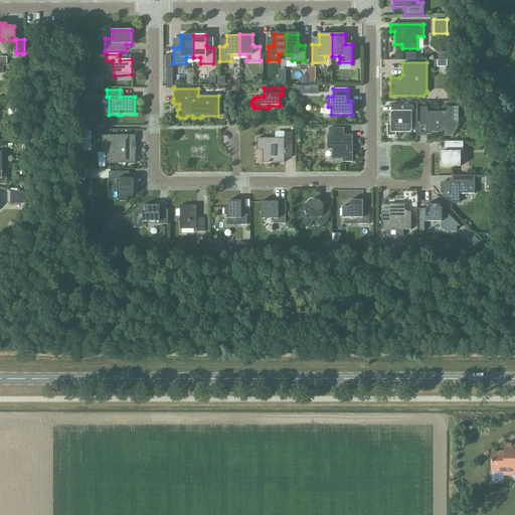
[(392,112),(390,114),(390,124),(388,124),(388,134),(396,134),(396,132),(409,132),(410,131),(410,112),(413,112),(413,105),(392,105),(392,112)]
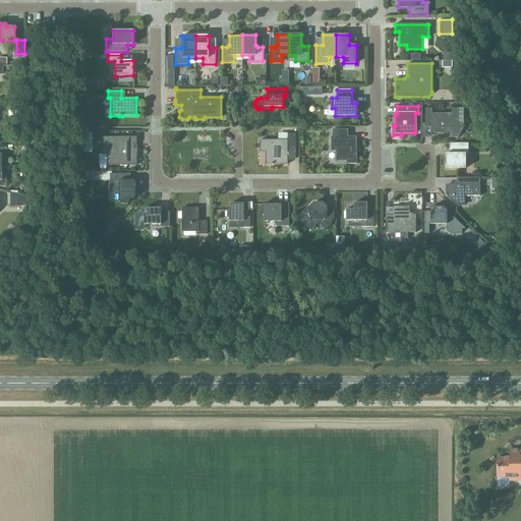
[(431,133),(448,133),(448,137),(458,137),(464,126),(458,122),(458,108),(451,108),(451,113),(431,113),(431,108),(424,109),(424,127),(431,127),(431,133)]
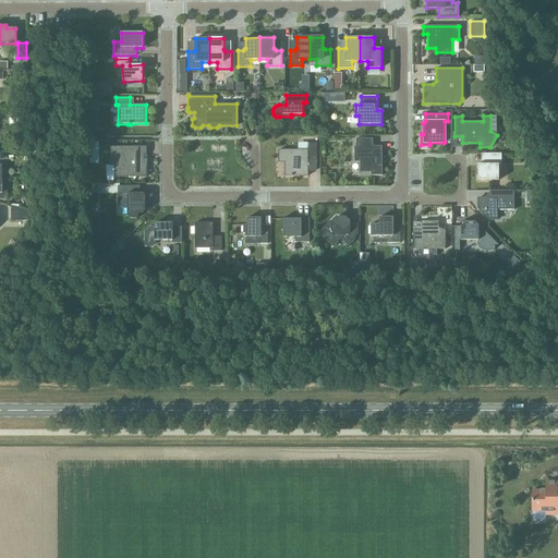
[(371,172),(371,176),(381,176),(381,146),(373,146),(373,138),(356,138),(356,146),(354,146),(354,162),(360,162),(360,172),(371,172)]
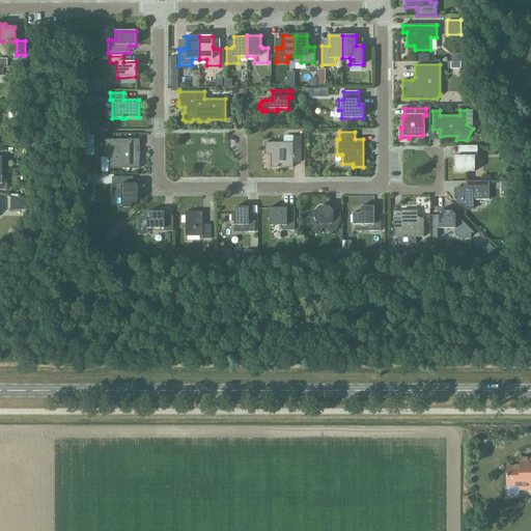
[(264,143),(264,155),(271,155),(271,168),(292,167),(292,152),(301,152),(301,136),(292,136),(292,142),(264,143)]
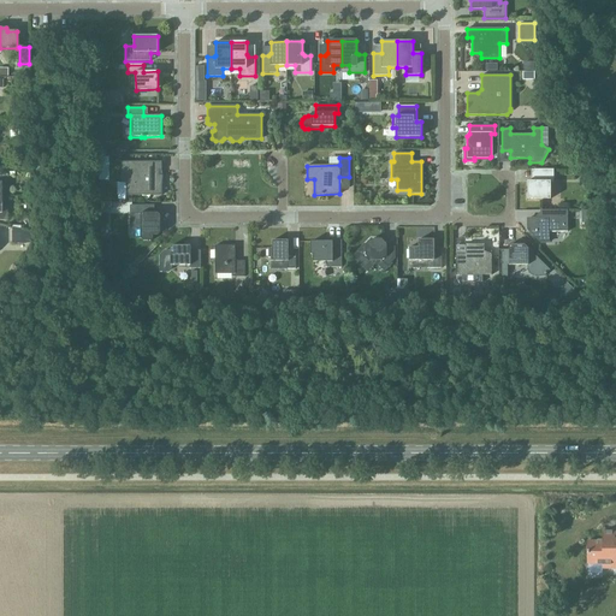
[(120,161),(120,183),(125,183),(125,195),(161,195),(161,185),(163,176),(159,176),(159,171),(161,171),(161,161),(125,161),(120,161)]
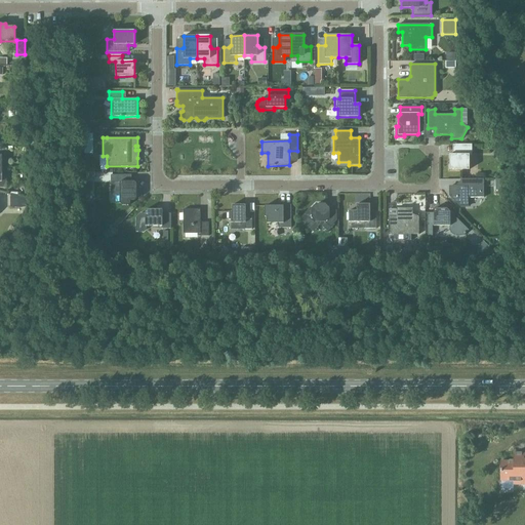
[(456,155),(449,155),(449,169),(469,169),(469,156),(472,156),(472,145),(456,145),(456,155)]
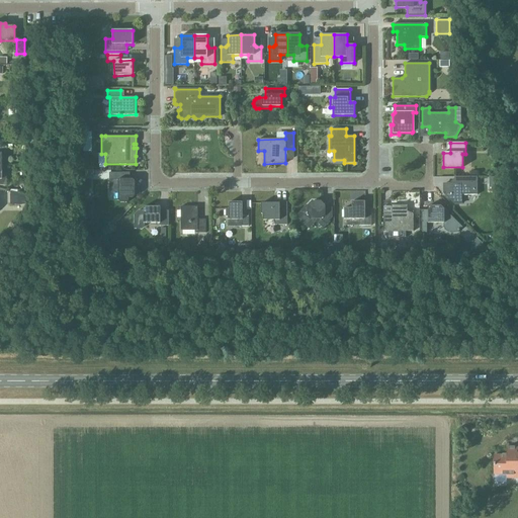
[(120,202),(126,202),(128,200),(128,198),(133,198),(135,195),(135,181),(133,179),(125,179),(125,172),(109,173),(109,179),(118,179),(118,200),(120,202)]
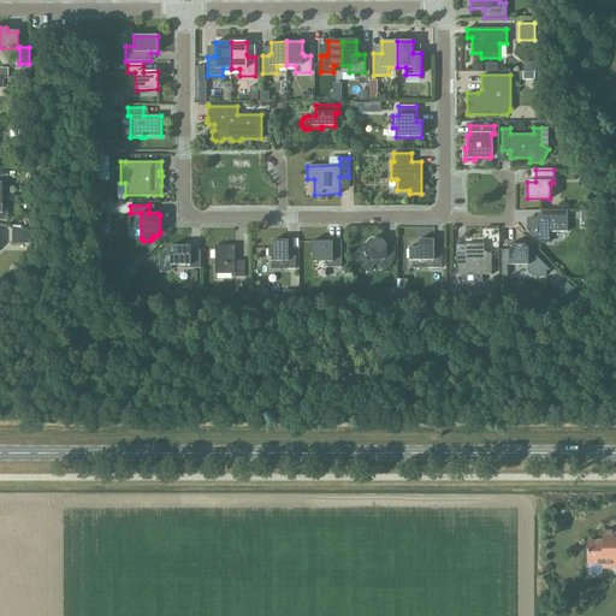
[(540,219),(527,219),(528,230),(542,243),(549,243),(549,232),(567,232),(567,211),(540,211),(540,219)]
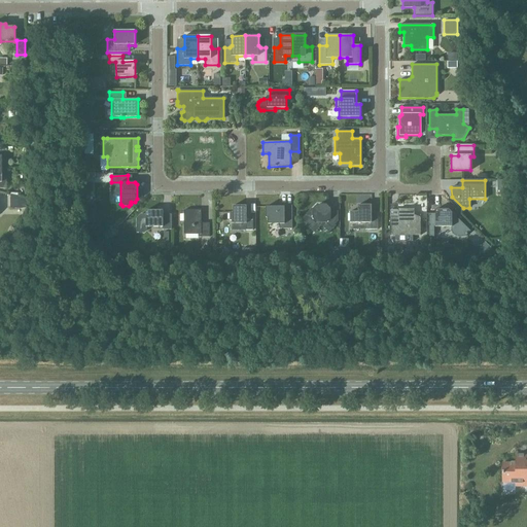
[(26,199),(9,195),(9,208),(26,208),(26,199)]
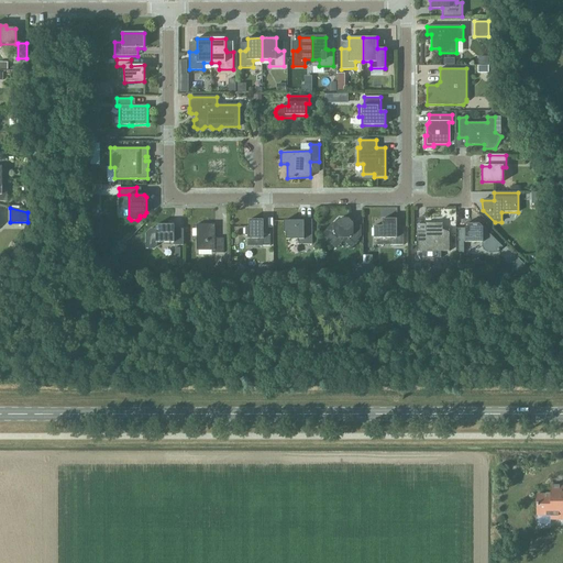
[(354,244),(361,236),(361,225),(353,225),(353,223),(349,219),(339,219),(323,234),(333,244),(340,239),(348,239),(354,244)]
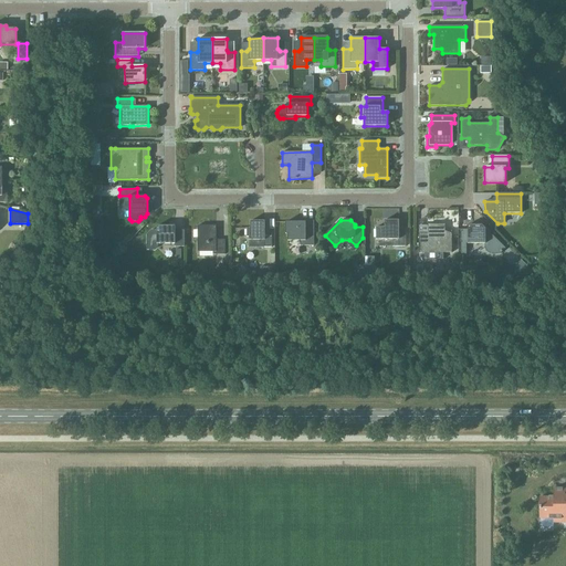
[(406,233),(399,233),(399,220),(385,220),(385,228),(376,228),(376,240),(392,240),(392,247),(406,247),(406,233)]
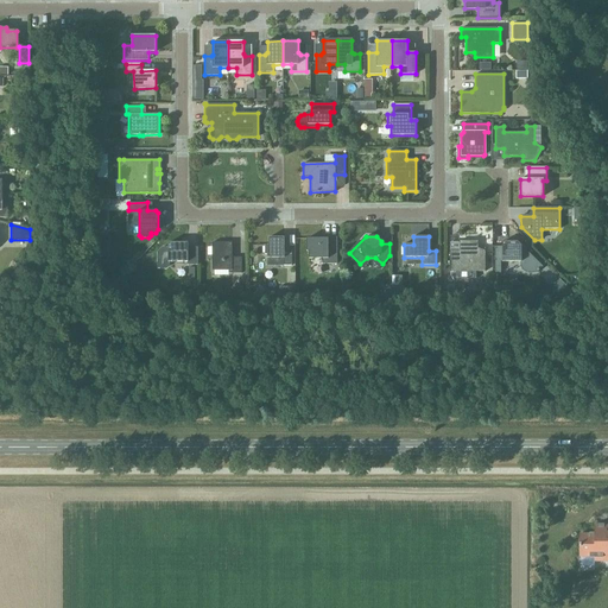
[(291,251),(284,251),(284,238),(268,238),(268,245),(267,245),(265,245),(265,254),(267,254),(267,258),(284,258),(284,266),(291,266),(291,251)]
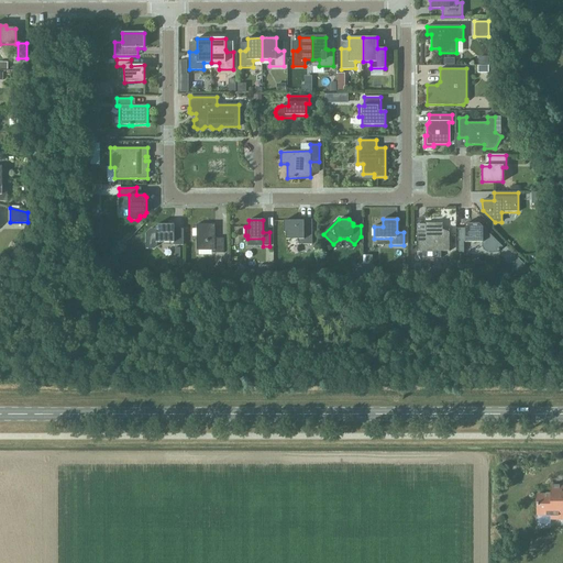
[(299,244),(312,244),(312,220),(304,220),(304,221),(284,221),(284,232),(286,232),(286,240),(299,240),(299,244)]
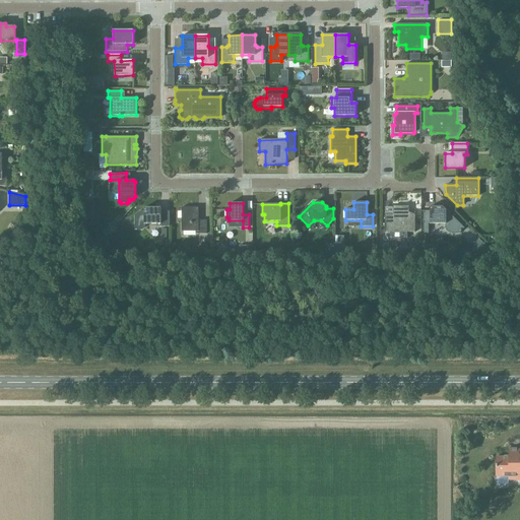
[(414,217),(408,217),(408,206),(393,206),(393,214),(385,214),(385,233),(389,233),(389,239),(407,239),(407,233),(414,233),(414,217)]
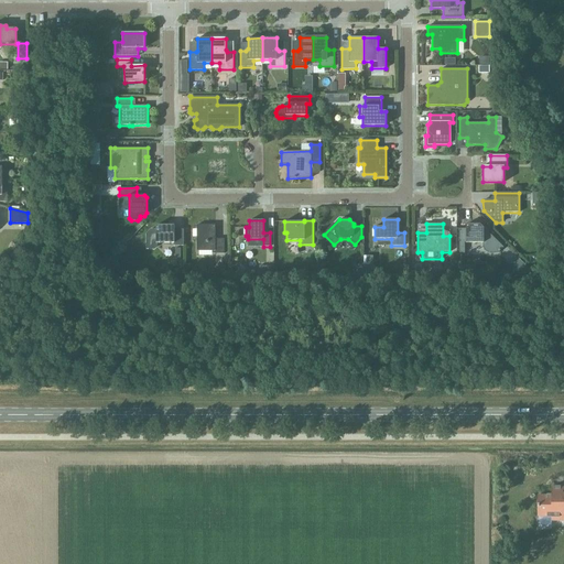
[(503,248),(487,231),(484,231),(484,228),(480,224),(466,225),(466,229),(458,229),(459,253),(465,253),(464,243),(483,242),(483,247),(486,250),(489,253),(498,253),(503,248)]
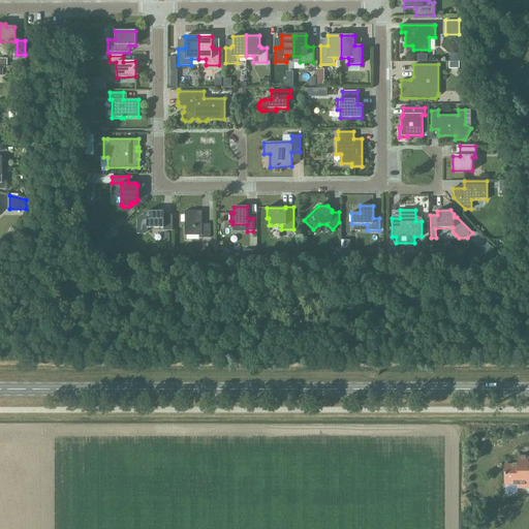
[(162,228),(162,230),(173,230),(172,215),(163,215),(163,211),(147,211),(147,215),(142,215),(136,219),(136,234),(144,234),(148,230),(147,228),(162,228)]
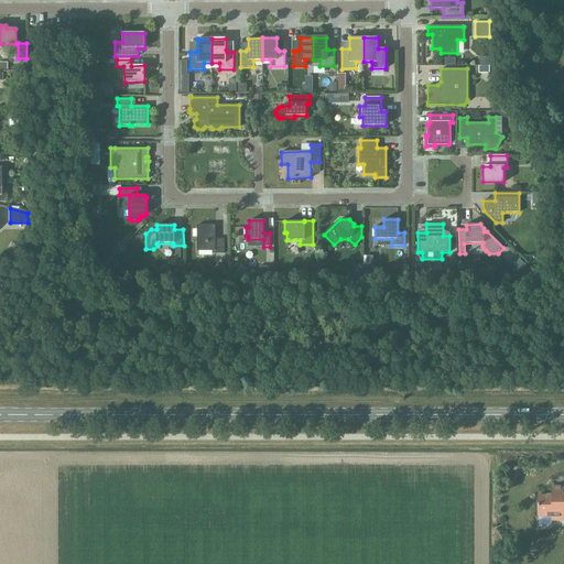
[(215,253),(224,253),(224,239),(215,239),(215,225),(197,225),(197,251),(215,251),(215,253)]
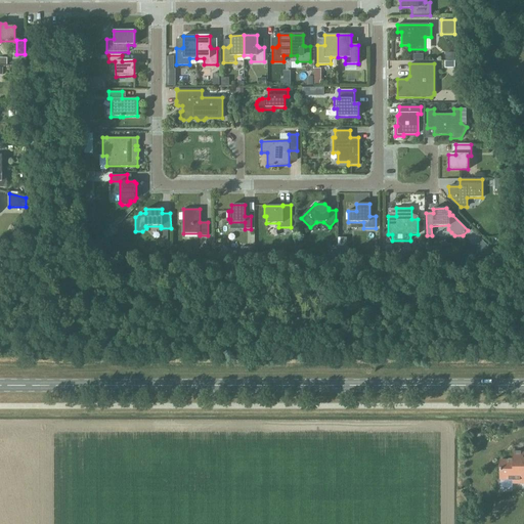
[(337,243),(345,243),(346,233),(337,233),(337,243)]
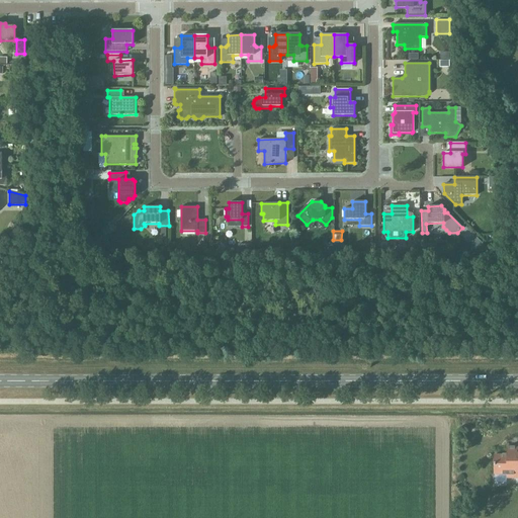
[(517,478),(517,446),(506,447),(506,455),(494,455),(494,475),(506,475),(506,479),(517,478)]
